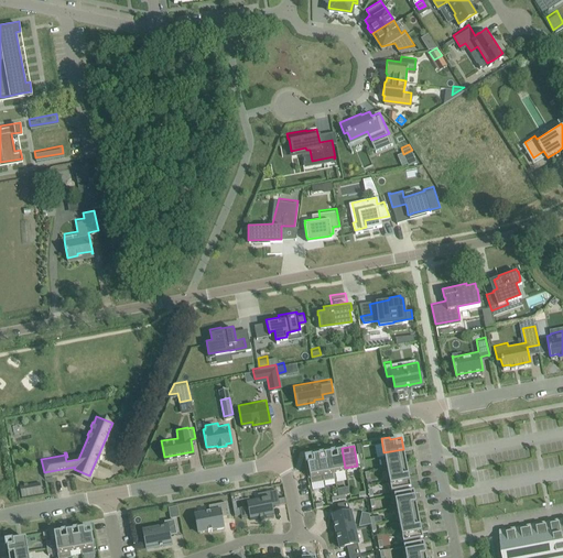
[(345,468),(342,448),(329,450),(334,470),(345,468)]
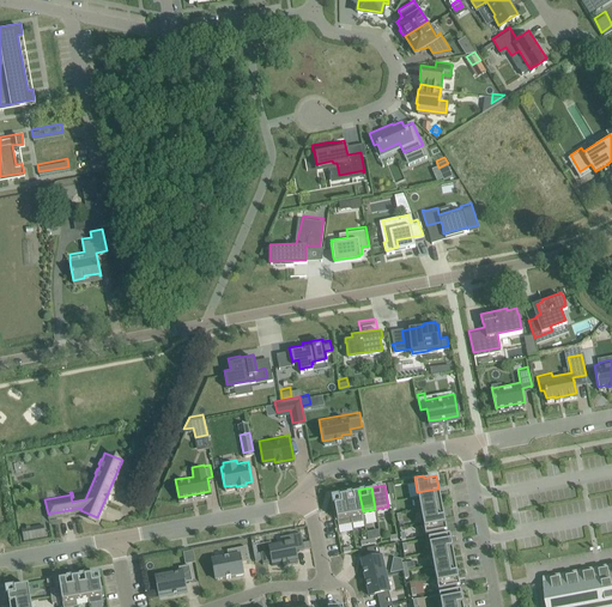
[(438,489),(417,492),(419,505),(441,501),(438,489)]
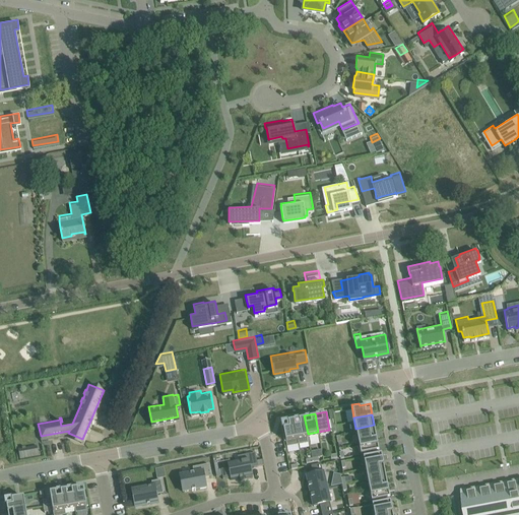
[(293,417),(297,436),(298,441),(309,439),(308,434),(304,415),(293,417)]
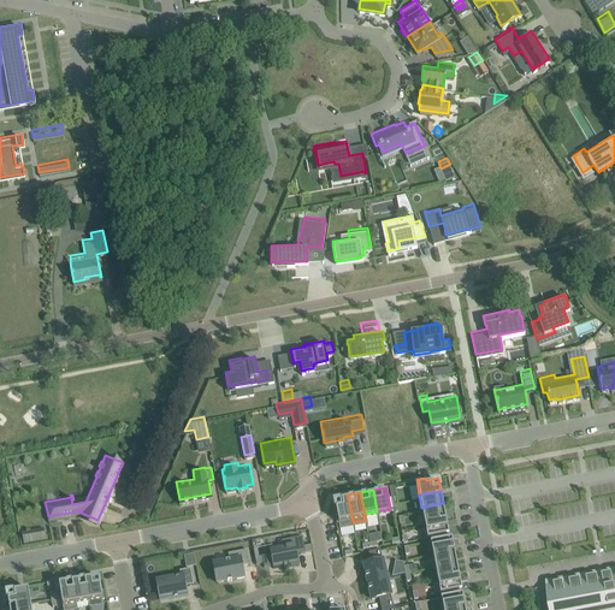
[(336,519),(352,516),(347,495),(333,497),(336,509),(335,510),(336,519)]
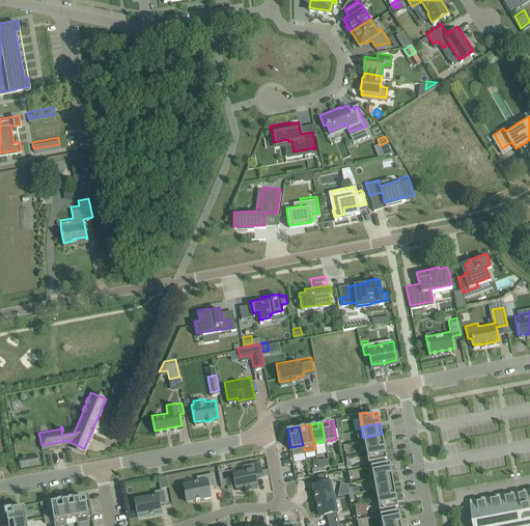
[(382,434),(363,438),(365,448),(384,445),(382,434)]
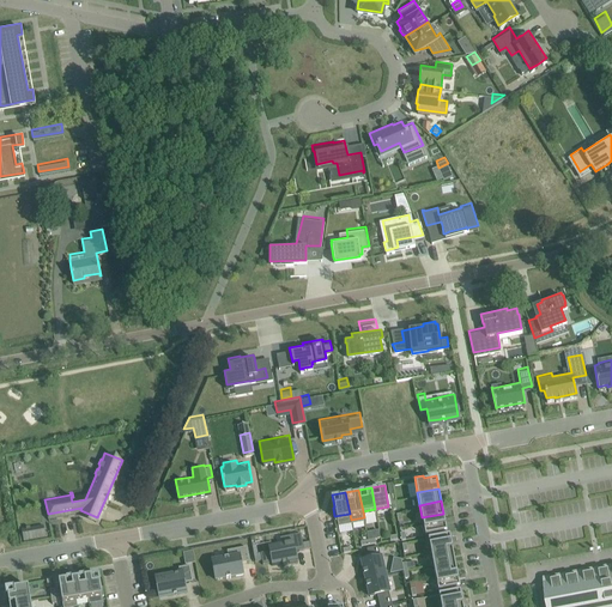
[(446,527),(443,514),(422,517),(424,532),(446,527)]
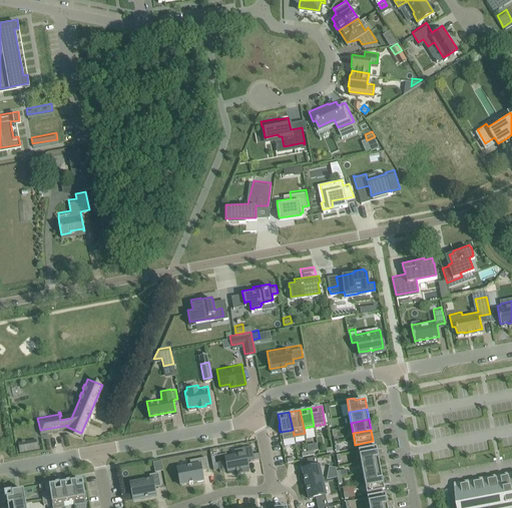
[(19,449),(37,445),(36,436),(17,439),(19,449)]
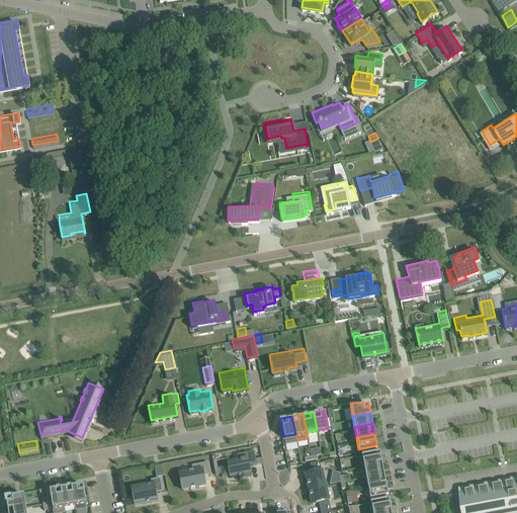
[(227,462),(220,463),(222,474),(230,472),(230,473),(229,474),(238,473),(238,475),(251,472),(249,461),(256,460),(253,447),(236,450),(237,456),(238,460),(227,462)]
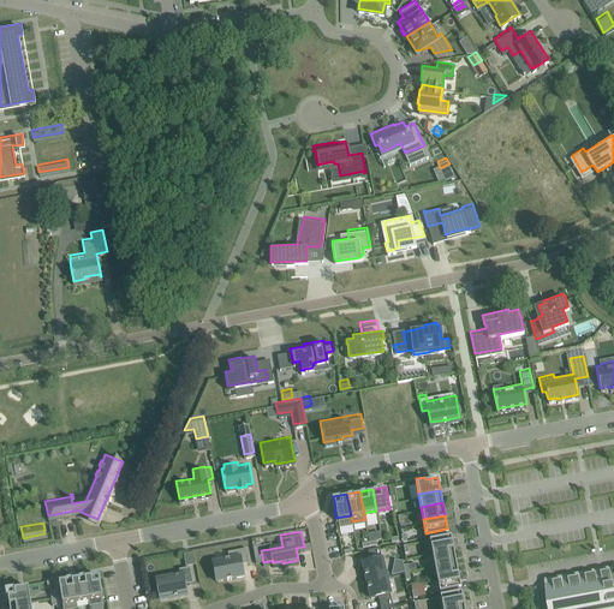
[(451,532),(429,536),(431,549),(453,545),(451,532)]
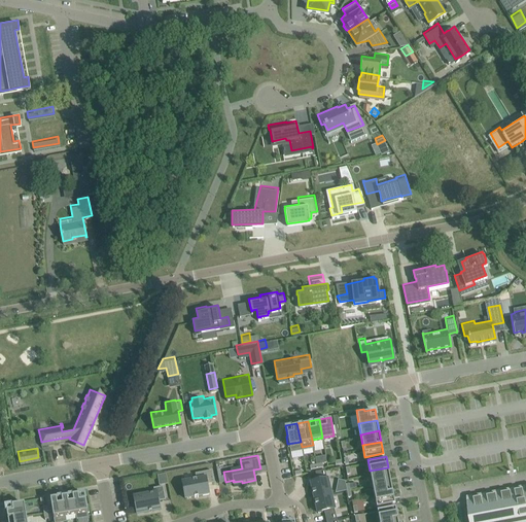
[(316,478),(310,479),(314,494),(330,490),(326,475),(325,474),(324,466),(315,467),(314,467),(316,478)]
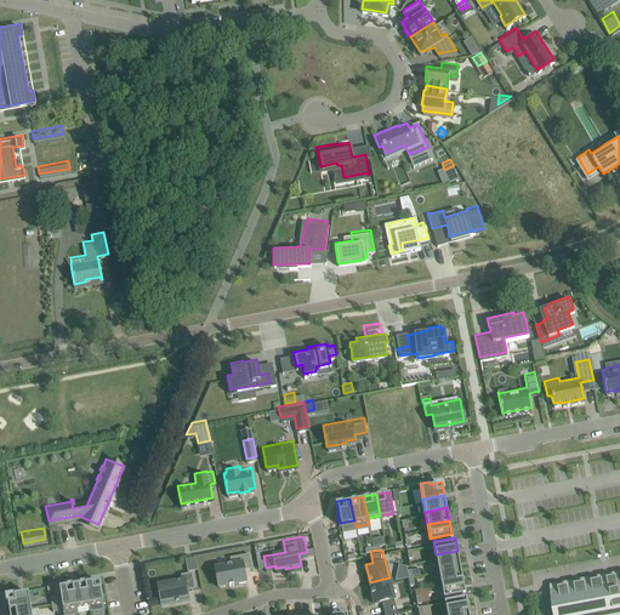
[(231,561),(215,564),(219,584),(245,578),(244,567),(252,565),(249,551),(229,554),(231,561)]
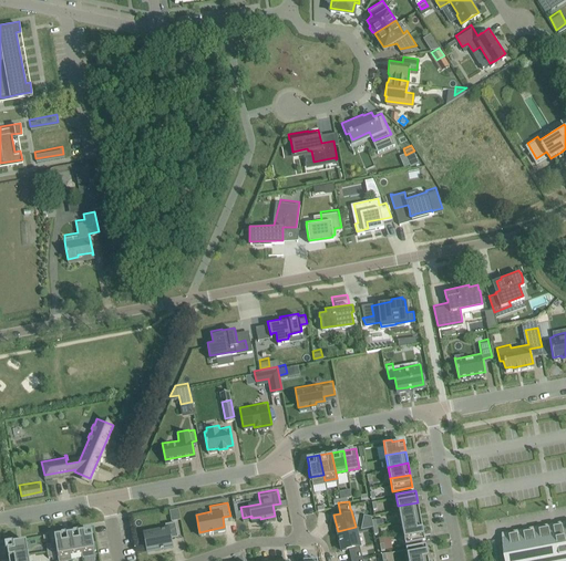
[(418,502),(398,506),(400,518),(420,515),(418,502)]
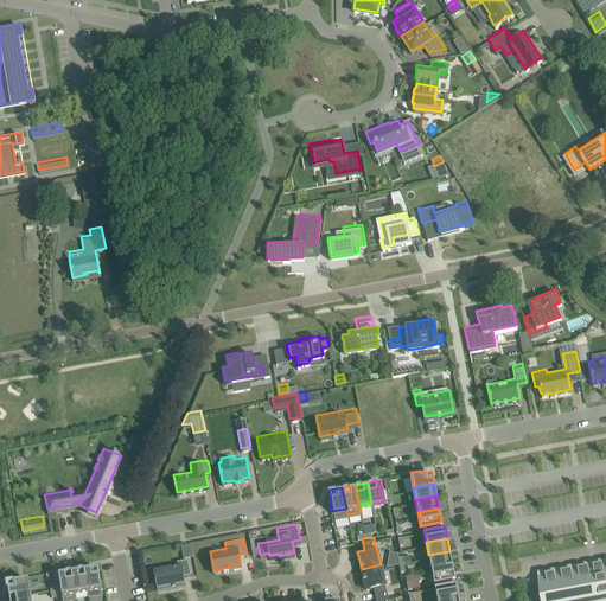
[(182,552),(192,550),(191,542),(180,544),(182,552)]
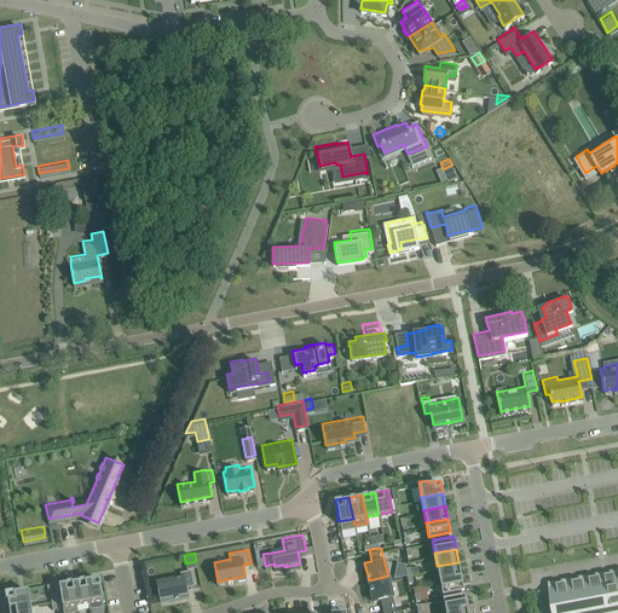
[(458,562),(437,566),(439,579),(461,574),(458,562)]
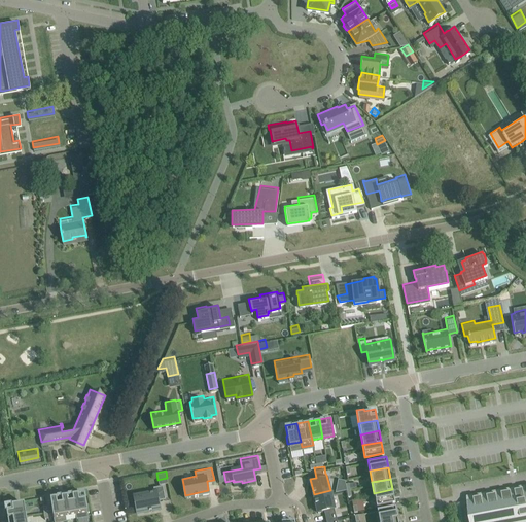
[(142,492),(143,494),(135,496),(134,493),(133,493),(136,510),(148,508),(151,507),(153,507),(153,506),(159,506),(160,506),(158,497),(165,496),(163,482),(152,484),(153,489),(142,492)]
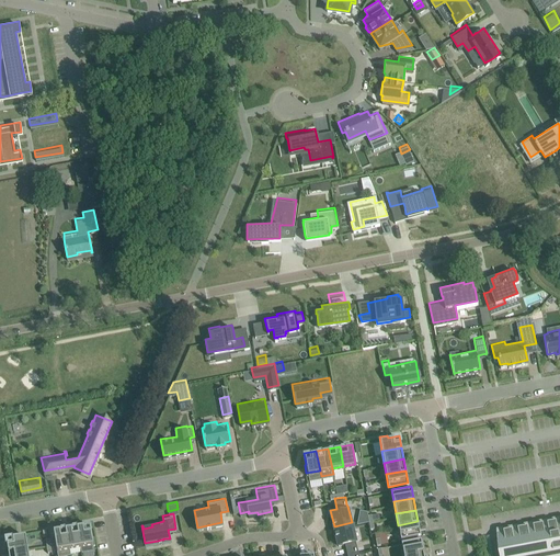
[(559,555),(559,517),(496,530),(502,555),(559,555)]
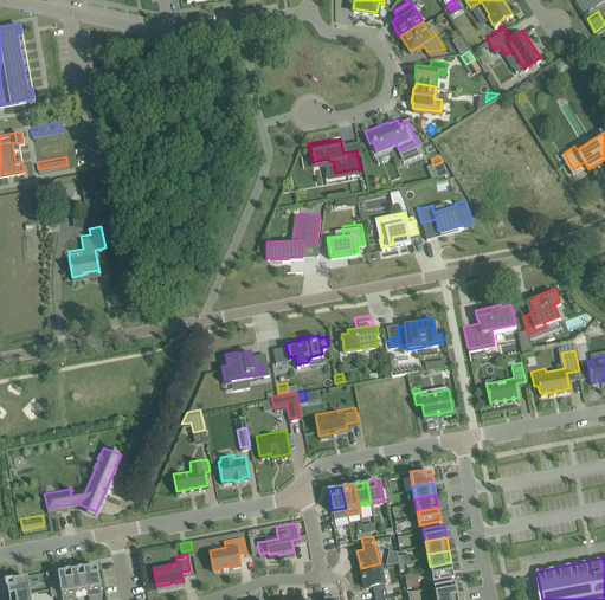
[(454,575),(451,562),(430,567),(432,580),(454,575)]
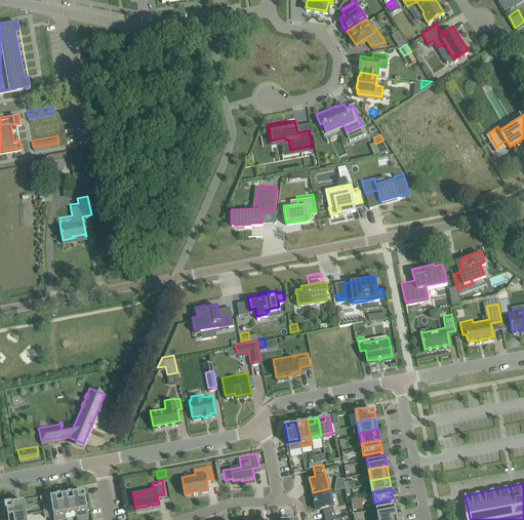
[(85,500),(84,488),(72,490),(75,509),(76,514),(87,512),(86,507),(88,507),(87,500),(85,500)]
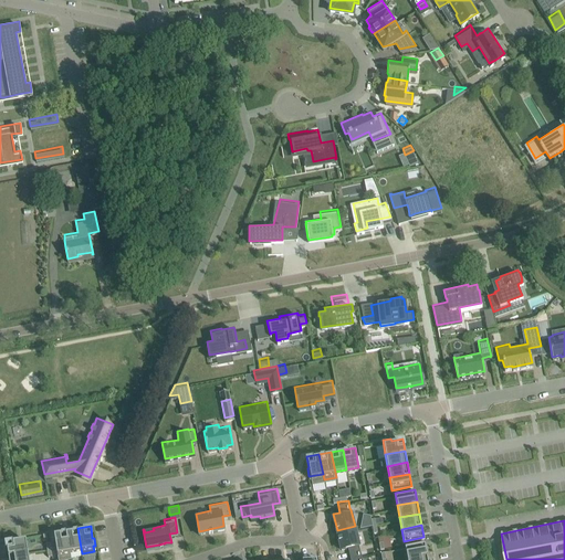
[(355,526),(337,530),(341,546),(347,545),(351,556),(361,553),(358,542),(358,541),(355,526)]
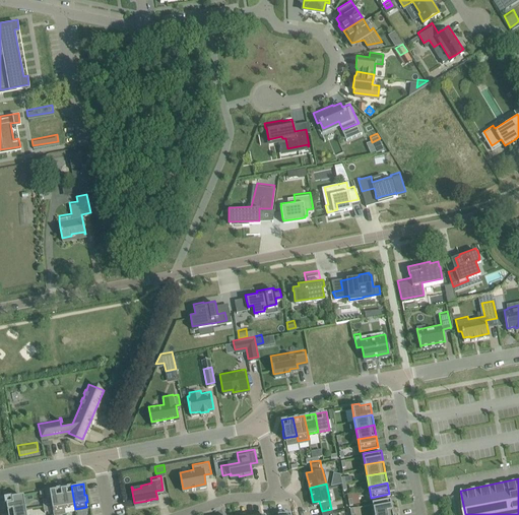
[(74,504),(71,486),(61,488),(64,506),(74,504)]
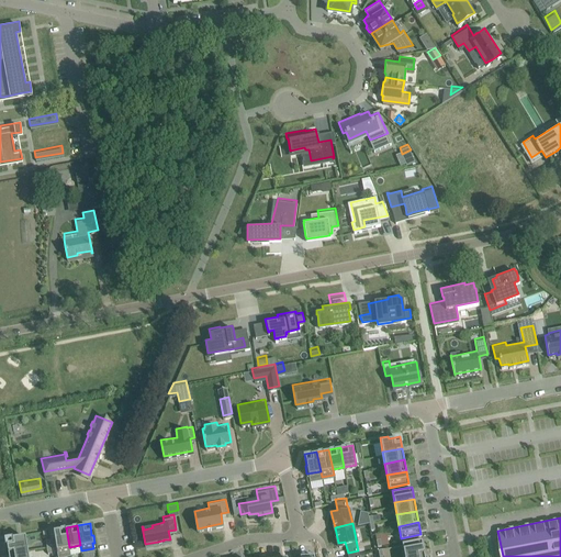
[(69,547),(66,527),(53,530),(57,555),(70,553),(69,547)]
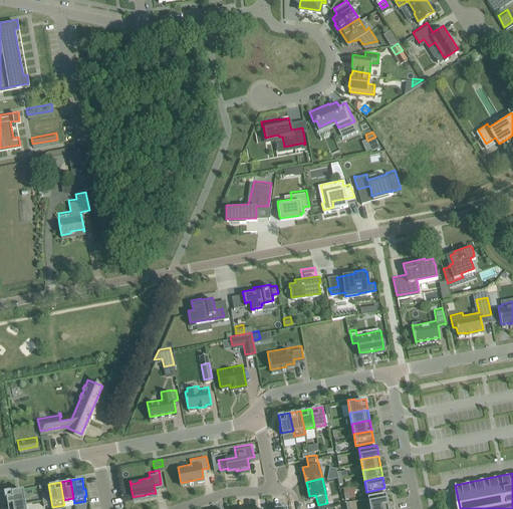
[(5,491),(7,502),(25,499),(23,486),(15,488),(16,489),(5,491)]
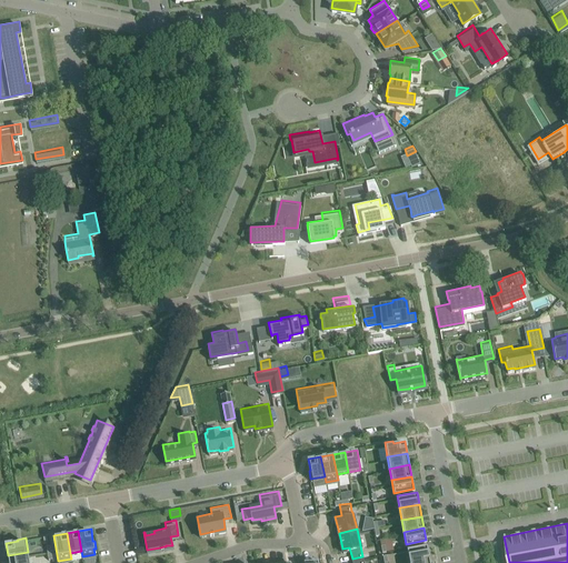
[(427,543),(407,548),(409,560),(429,555),(427,543)]
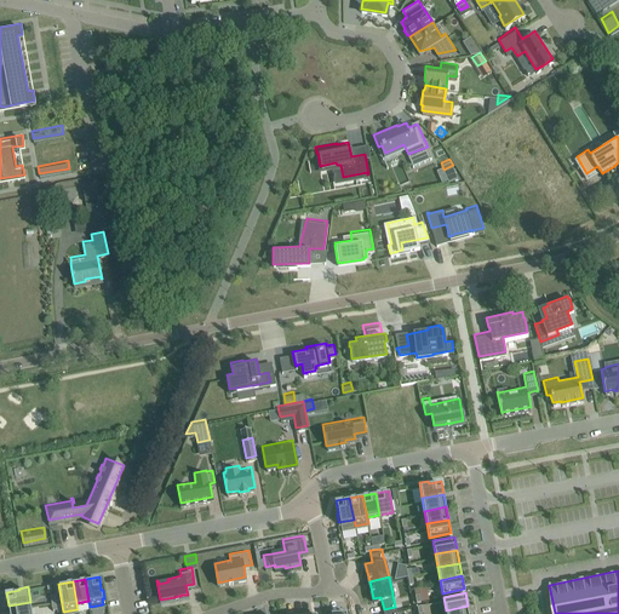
[(9,606),(10,613),(32,613),(30,602),(9,606)]
